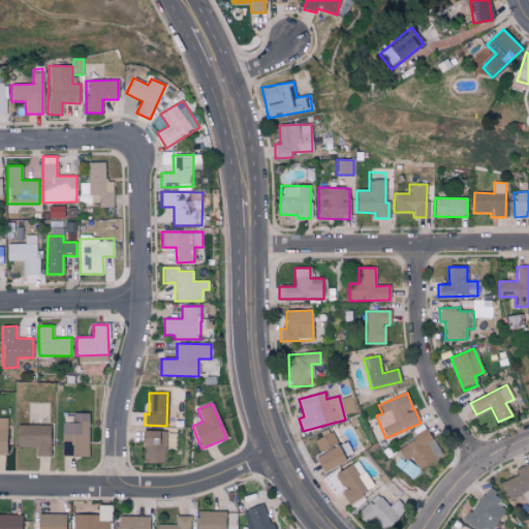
[(89,413),(72,413),(72,423),(62,423),(61,457),(89,457),(89,413)]
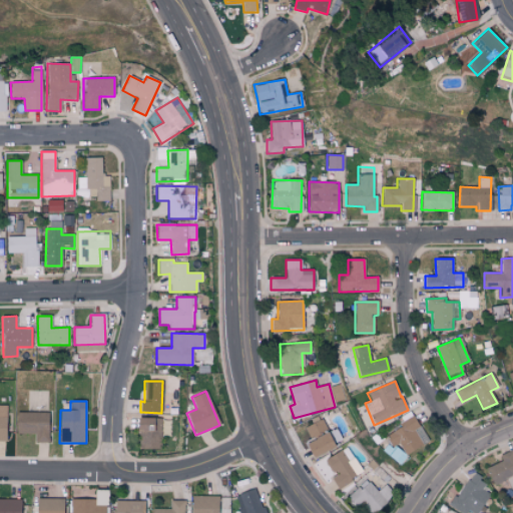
[(49,413),(16,413),(16,433),(35,434),(35,443),(48,443),(49,413)]
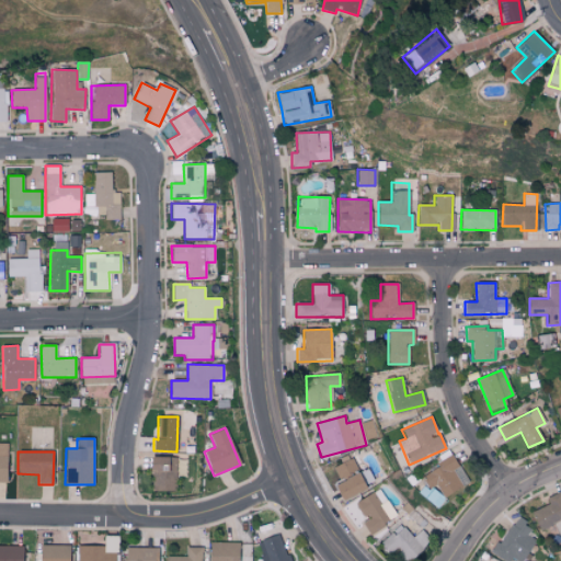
[(467,485),(454,455),(436,462),(438,469),(422,476),(427,489),(437,484),(443,495),(467,485)]
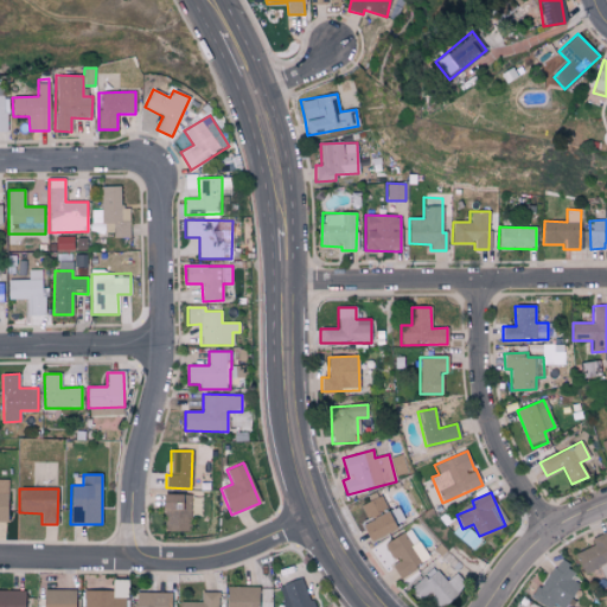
[(163,531),(190,532),(191,496),(164,494),(163,531)]
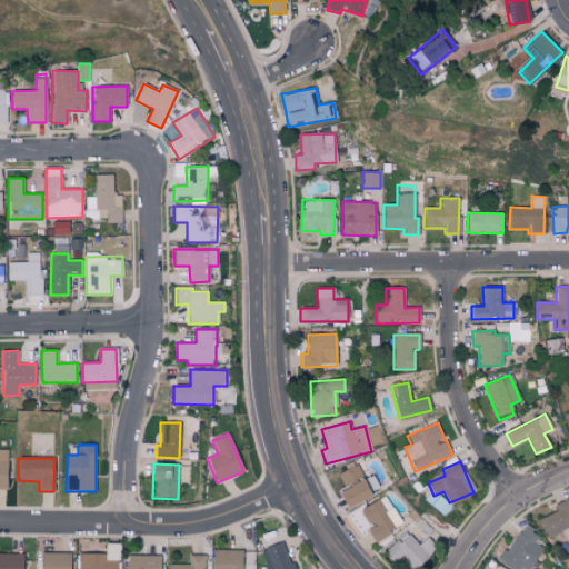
[(338,472),(343,486),(363,479),(358,466),(338,472)]
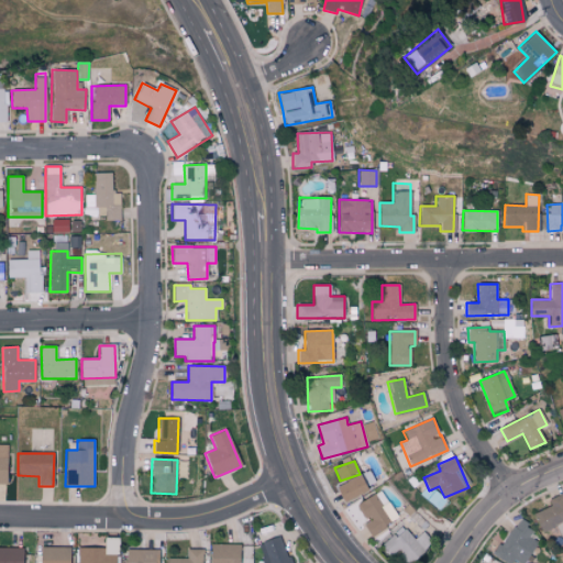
[(374,486),(366,471),(334,487),(342,503),(374,486)]
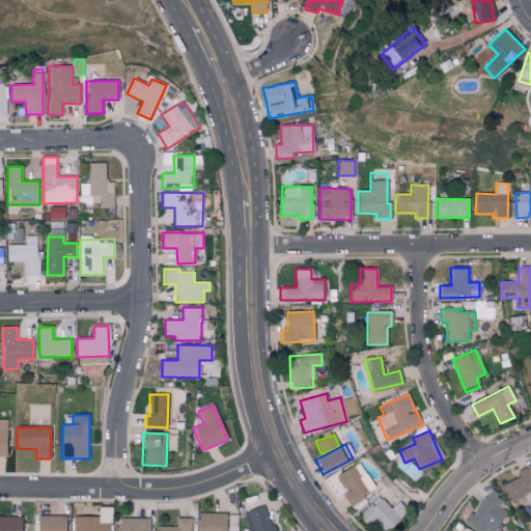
[(395,468),(415,480),(421,471),(401,458),(395,468)]
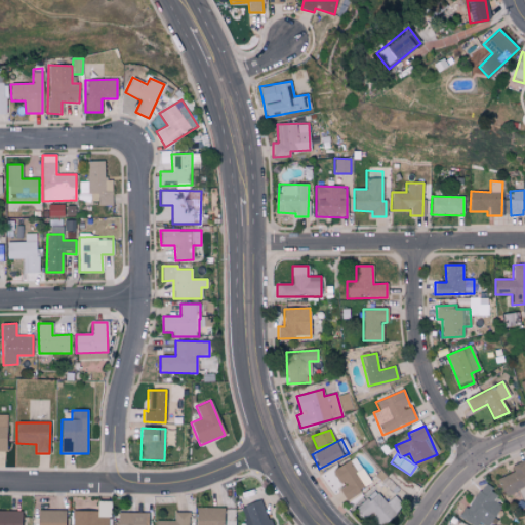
[(342,487),(338,489),(345,499),(370,485),(355,457),(333,470),(342,487)]
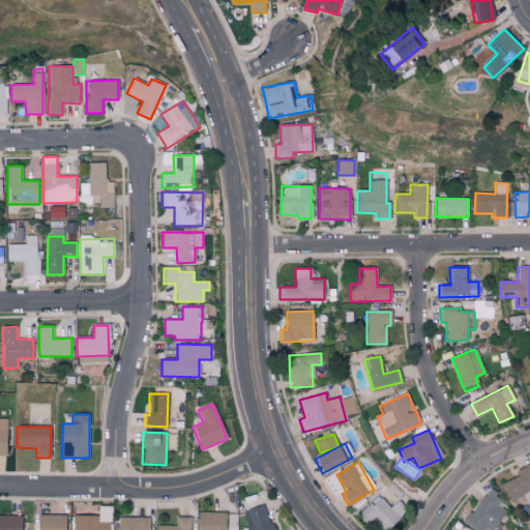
[(465,524),(474,529),(481,529),(483,527),(488,529),(493,529),(505,510),(498,506),(502,498),(487,489),(465,524)]
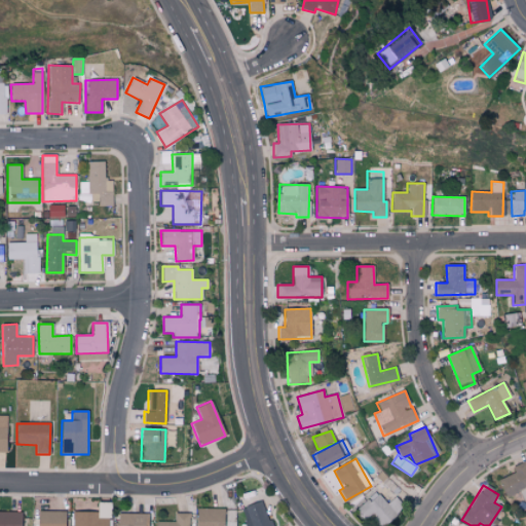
[(385,504),(376,492),(354,509),(363,520),(371,514),(379,525),(382,525),(403,511),(393,498),(385,504)]
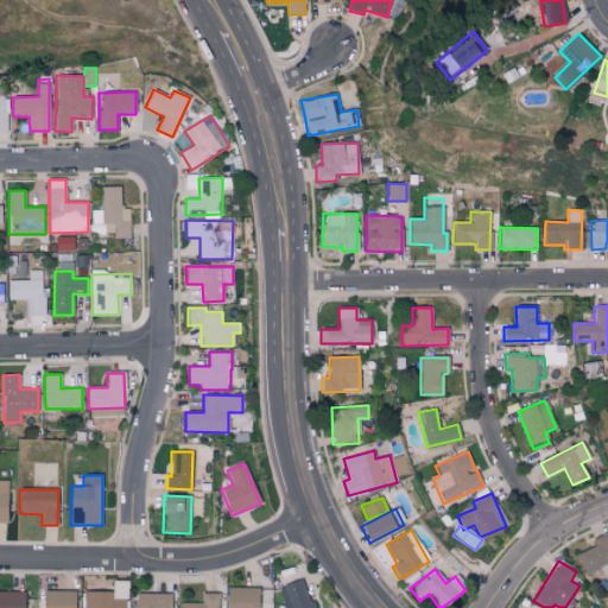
[(285,607),(312,607),(304,580),(279,587),(285,607)]
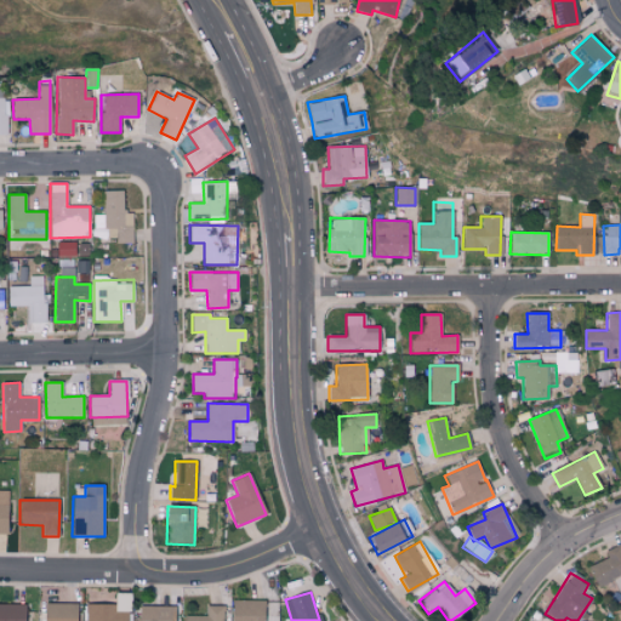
[(115,605),(86,604),(86,620),(129,620),(130,593),(115,593),(115,605)]
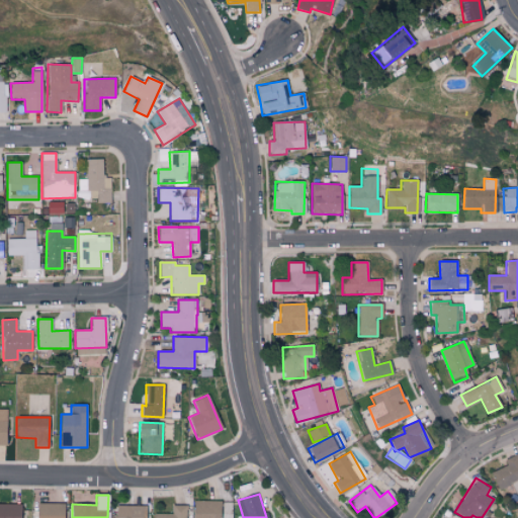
[(193,517),(220,517),(221,501),(194,501),(193,517)]
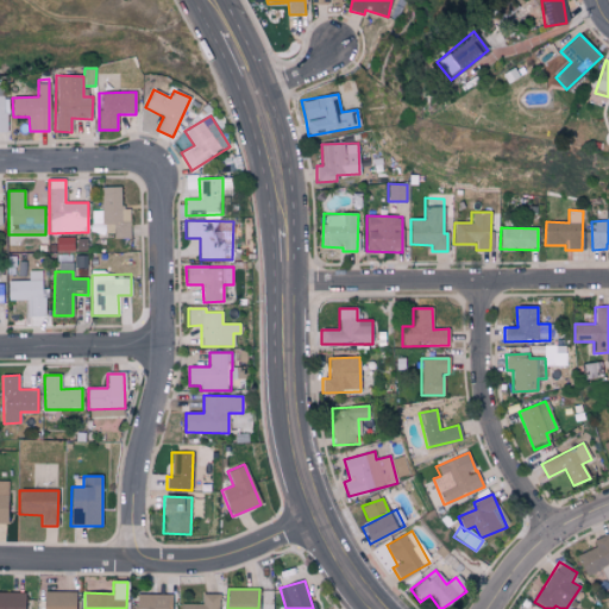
[(76,608),(76,591),(43,592),(43,608),(76,608)]
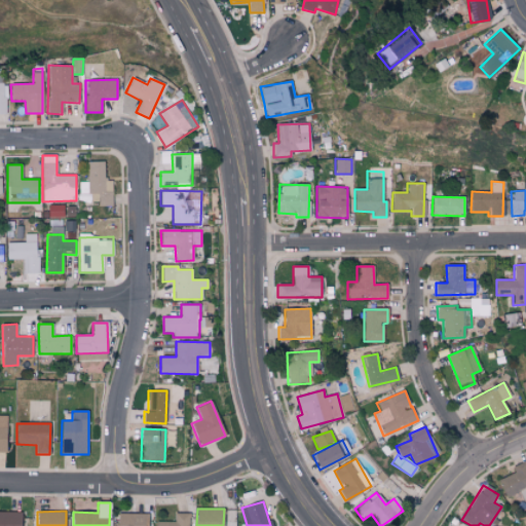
[(20,525),(21,513),(0,512),(0,525),(20,525)]
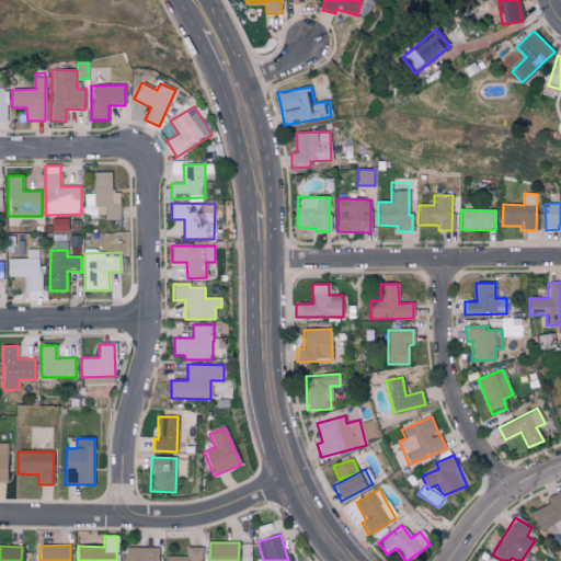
[(156,560),(157,548),(125,547),(125,560),(156,560)]
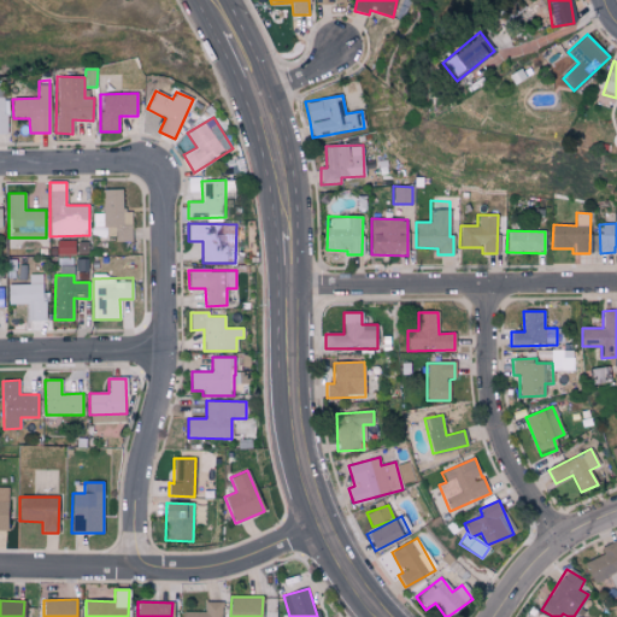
[(221,616),(222,601),(206,601),(205,612),(183,611),(183,616),(221,616)]
